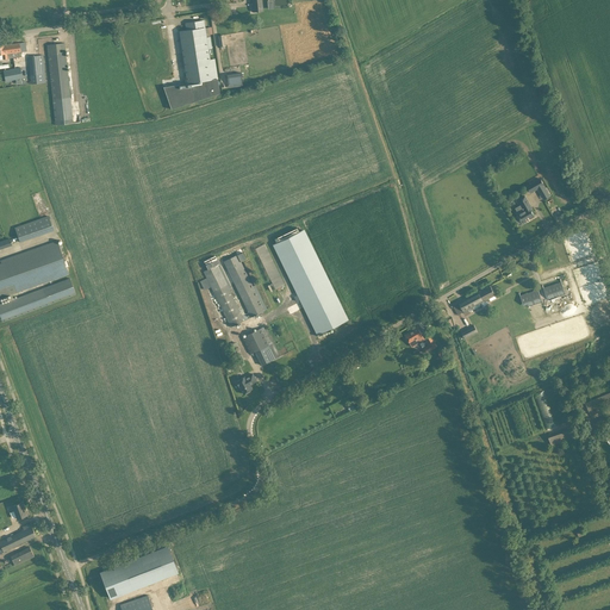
[(253,6),(254,12),(263,11),(261,0),(254,0),(255,6),(253,6)]
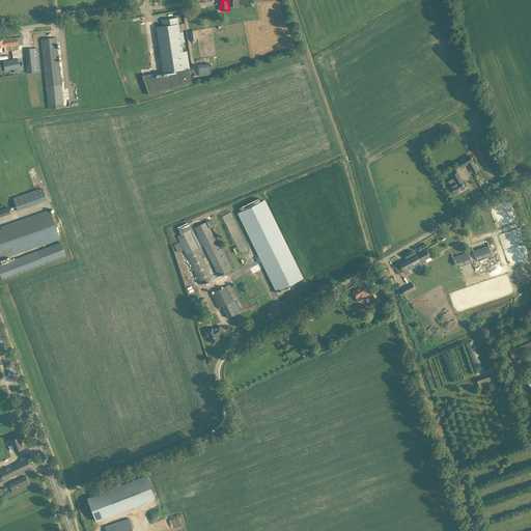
[(162,26),(156,27),(157,32),(163,73),(157,74),(160,91),(191,81),(191,78),(190,74),(187,51),(183,52),(182,43),(185,43),(184,37),(183,32),(179,32),(177,18),(161,20),(162,26)]
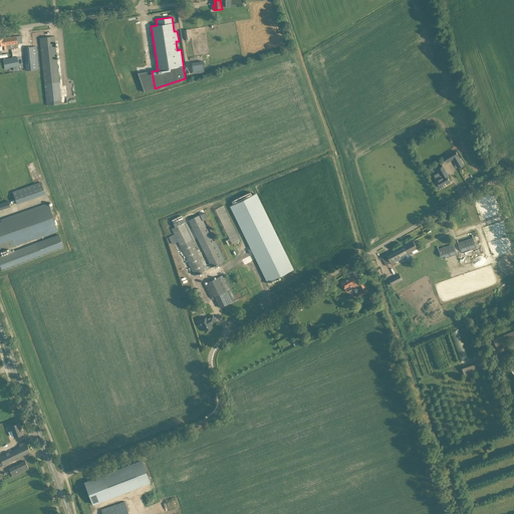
[(21,35),(0,38),(0,45),(2,45),(2,50),(18,48),(17,44),(22,43),(21,35)]
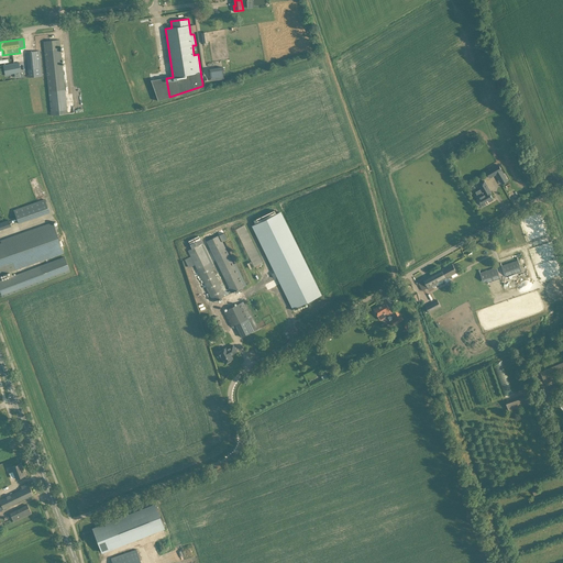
[(44,42),(52,116),(67,113),(59,40),(44,42)]
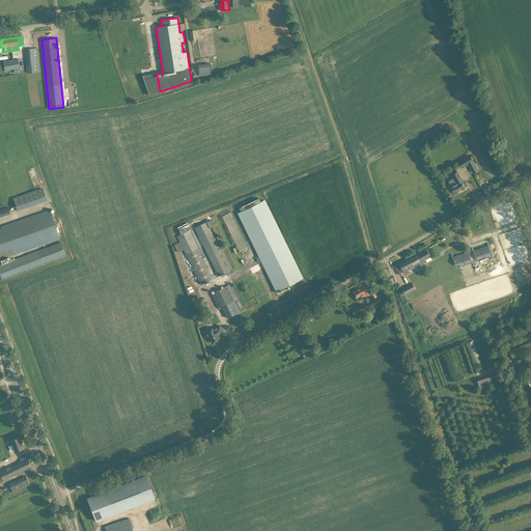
[(25,49),(28,73),(39,72),(37,48),(25,49)]
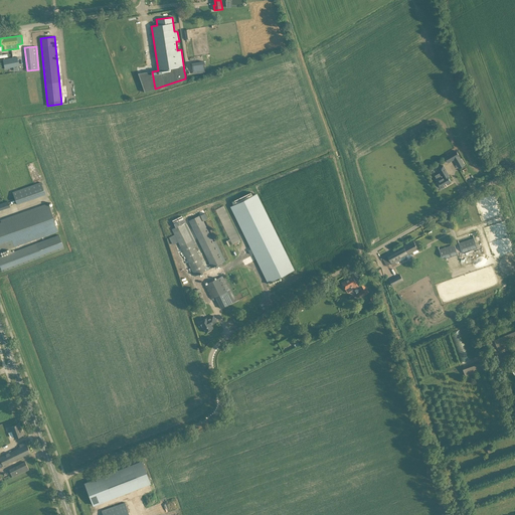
[(4,68),(13,67),(19,65),(17,56),(3,59),(4,68)]
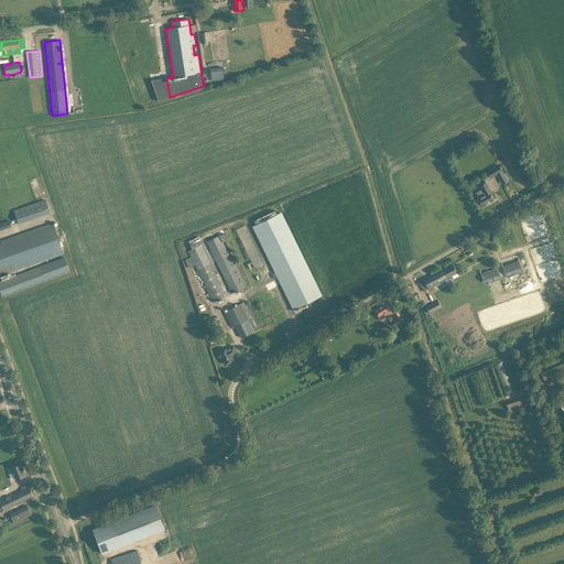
[(212,82),(224,79),(221,66),(209,69),(212,82)]
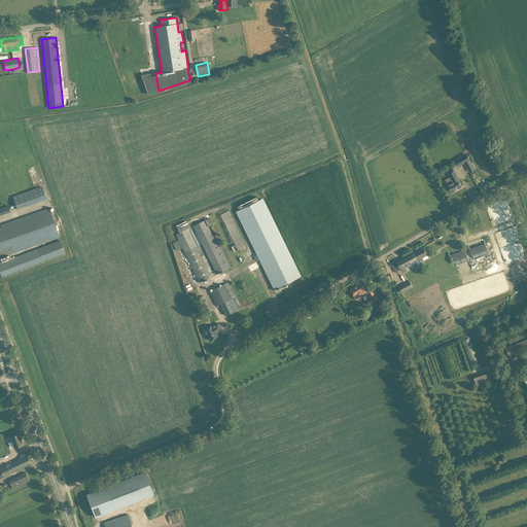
[(455,161),(458,167),(470,160),(466,154),(455,161)]
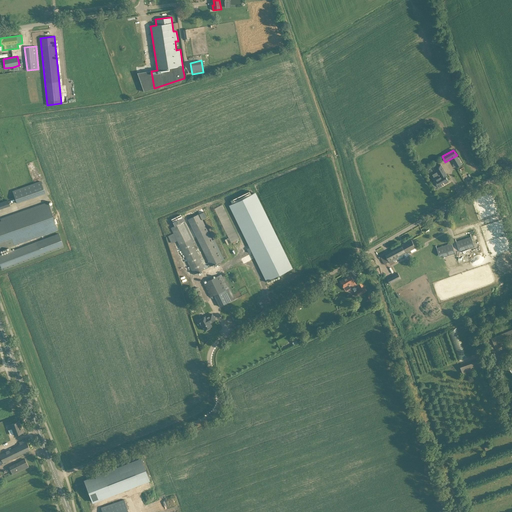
[(435,181),(431,183),(435,188),(438,187),(439,187),(443,185),(442,185),(448,181),(448,182),(449,181),(445,175),(446,174),(444,170),(441,164),(435,168),(437,172),(440,176),(434,180),(435,181)]
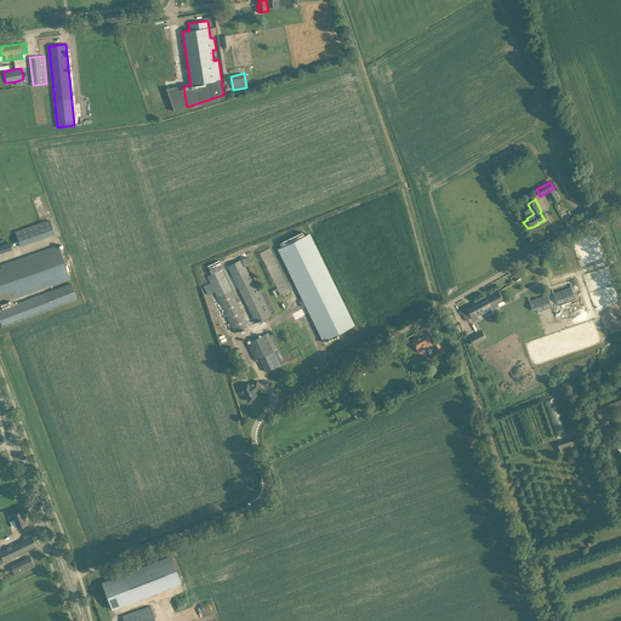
[(49,220),(15,232),(21,246),(55,235),(49,220)]
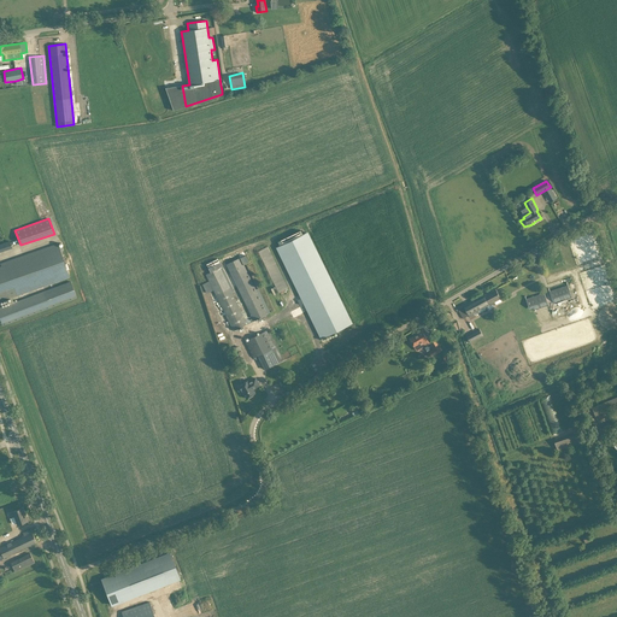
[(352,322),(307,233),(303,235),(300,230),(277,241),(280,246),(276,248),(321,338),(352,322)]
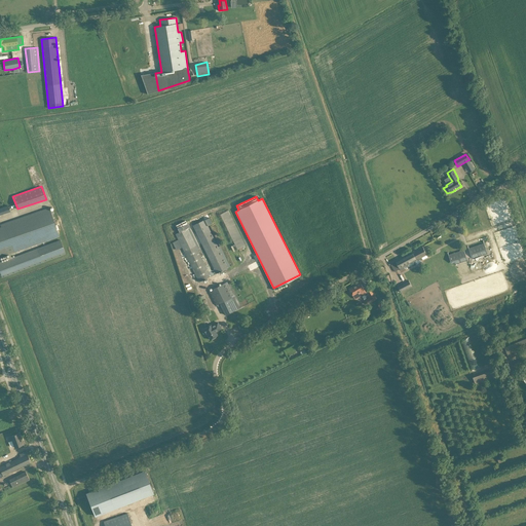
[(53,211),(50,212),(49,209),(0,225),(1,227),(0,227),(0,257),(43,242),(60,236),(57,229),(60,228),(59,224),(58,224),(58,223),(55,224),(55,225),(51,214),(54,213),(53,211)]
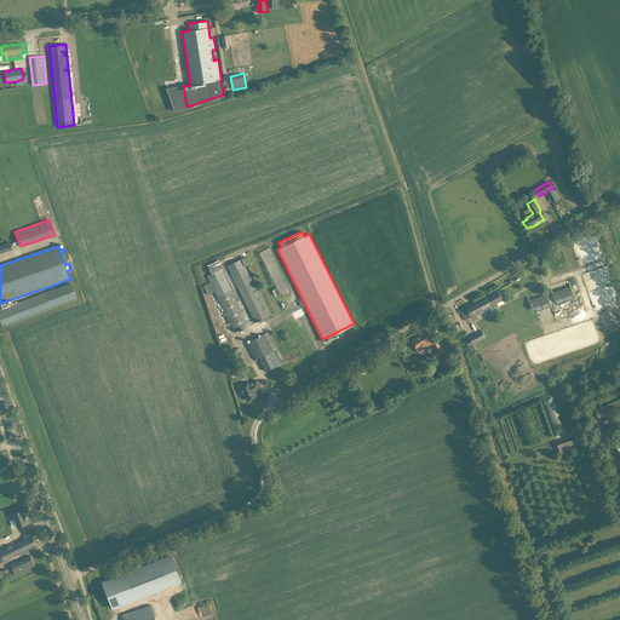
[(258,253),(279,294),(291,290),(270,247),(258,253)]
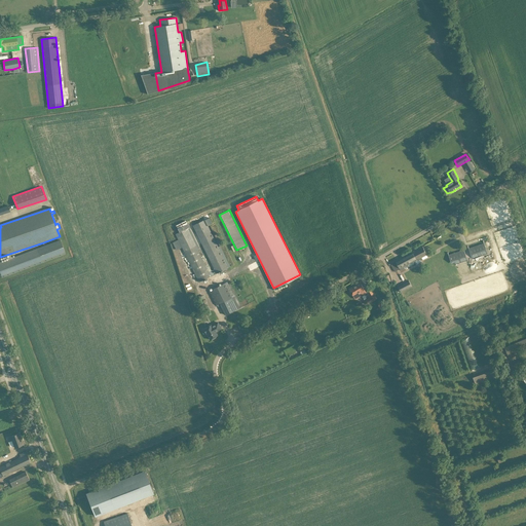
[(179,232),(176,234),(199,282),(228,268),(208,226),(212,223),(209,218),(204,220),(193,225),(197,233),(201,243),(215,269),(212,271),(209,272),(201,257),(197,249),(199,249),(189,227),(187,228),(184,229),(184,230),(180,223),(176,225),(179,232)]
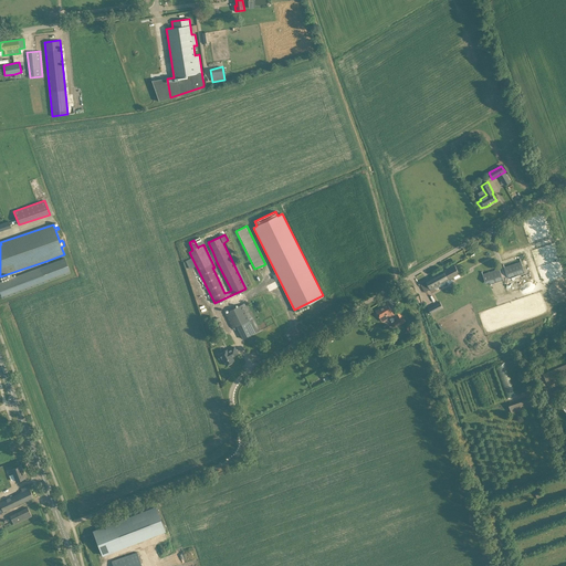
[(65,259),(0,282),(0,293),(2,299),(70,273),(65,259)]
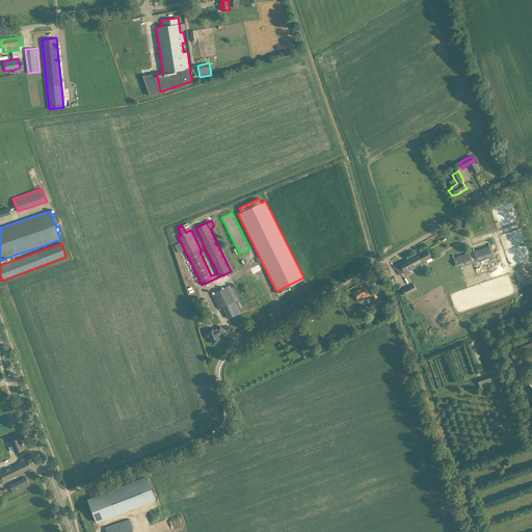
[(490,246),(474,251),(478,262),(483,260),(483,262),(489,260),(488,258),(494,257),(490,246)]
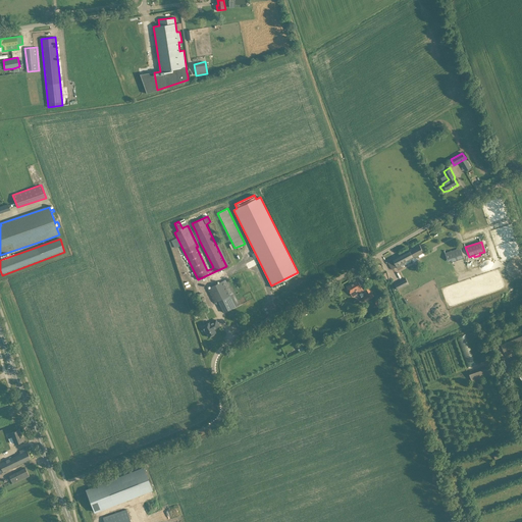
[(419,245),(387,261),(392,269),(397,267),(398,269),(412,261),(414,264),(419,261),(417,256),(424,253),(419,245)]
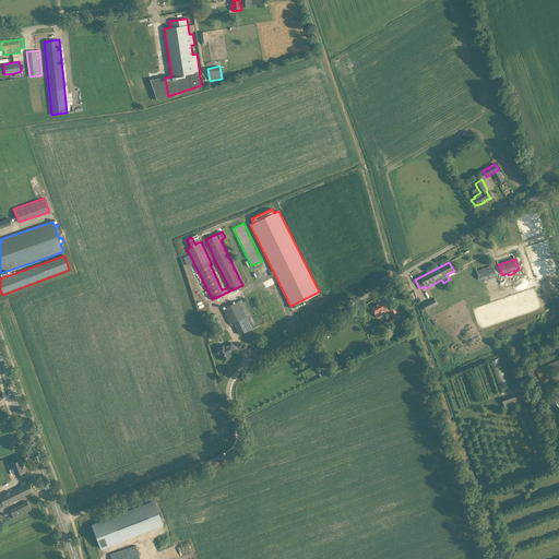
[(494,266),(477,272),(479,280),(484,278),(484,281),(486,281),(487,283),(492,281),(492,278),(497,276),(496,272),(494,266)]
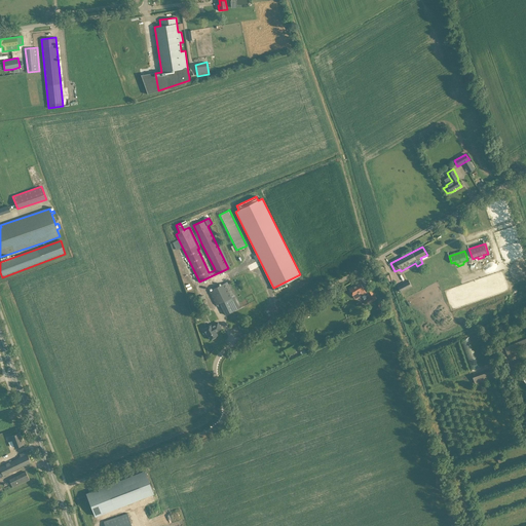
[(409,280),(398,286),(407,303),(411,301),(406,290),(412,287),(409,280)]
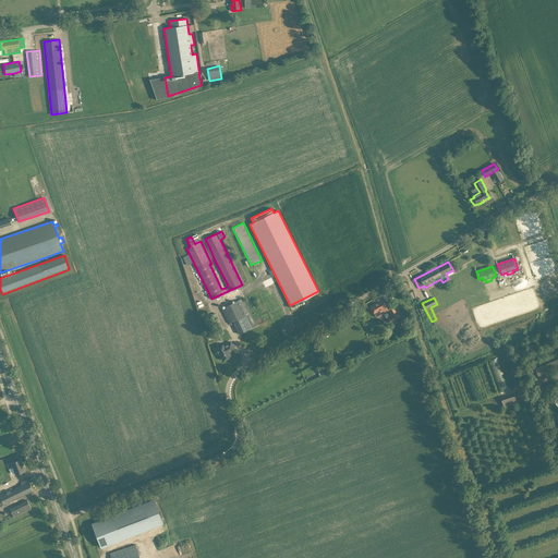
[(233,322),(240,334),(256,326),(242,299),(222,308),(229,324),(233,322)]
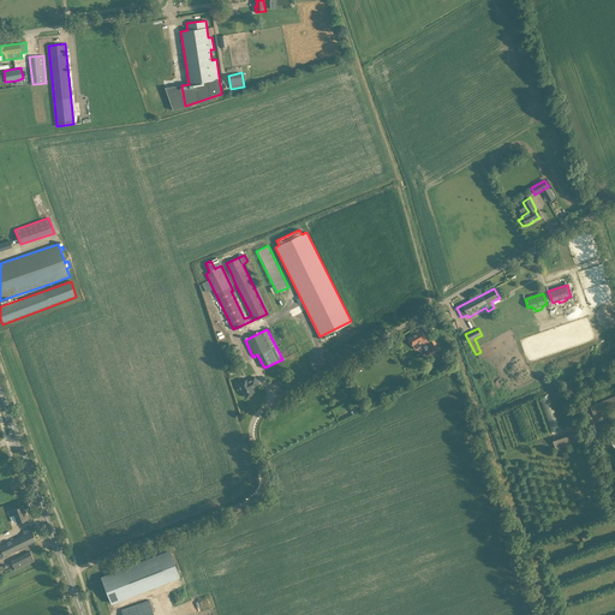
[(417,334),(410,339),(411,341),(410,341),(410,342),(411,345),(412,345),(413,345),(417,344),(419,348),(427,344),(425,342),(428,341),(425,338),(424,335),(421,329),(417,333),(417,334)]
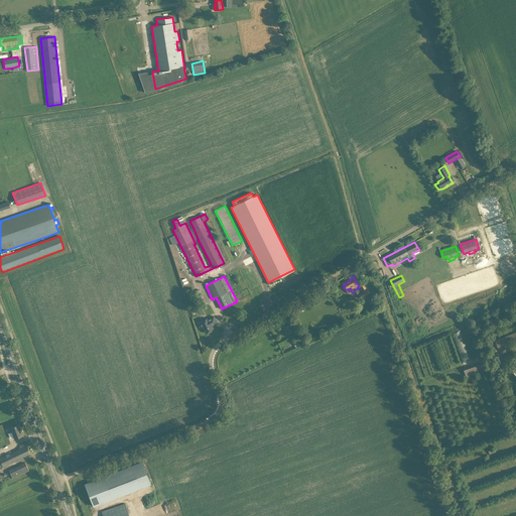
[(358,294),(361,298),(370,293),(364,283),(360,286),(363,291),(358,294)]
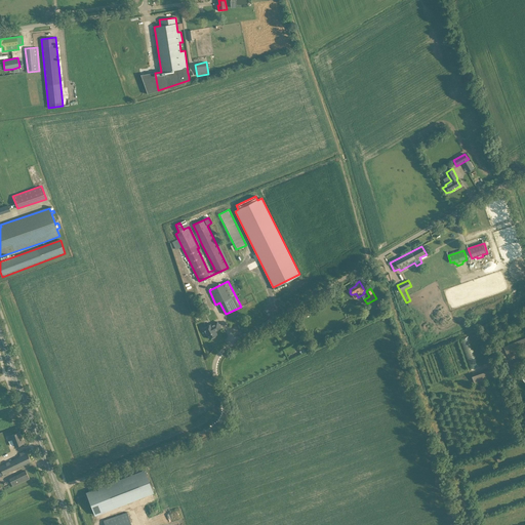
[(210,324),(202,329),(205,334),(206,333),(209,338),(211,337),(211,338),(215,336),(214,336),(216,334),(214,331),(220,328),(216,322),(211,325),(210,324)]
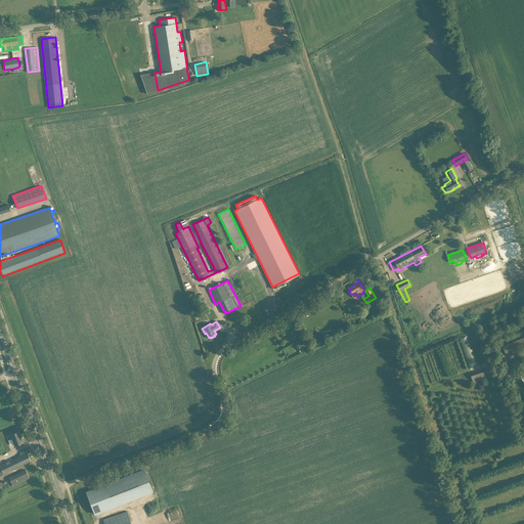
[(476,365),(468,335),(460,338),(468,367),(476,365)]
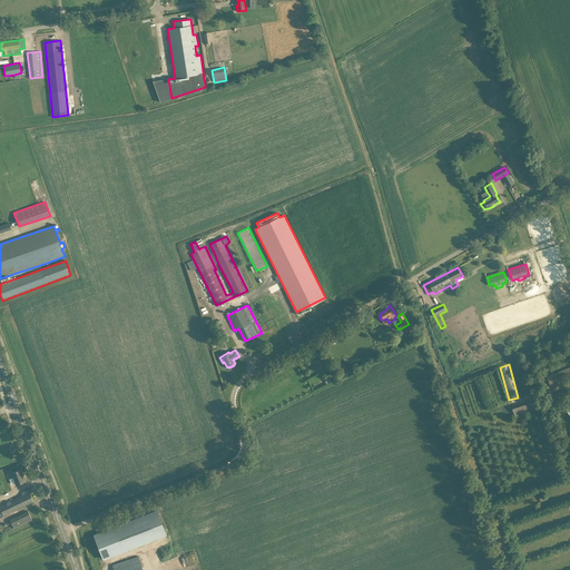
[(569,366),(548,376),(552,389),(561,385),(560,381),(569,376),(569,366)]
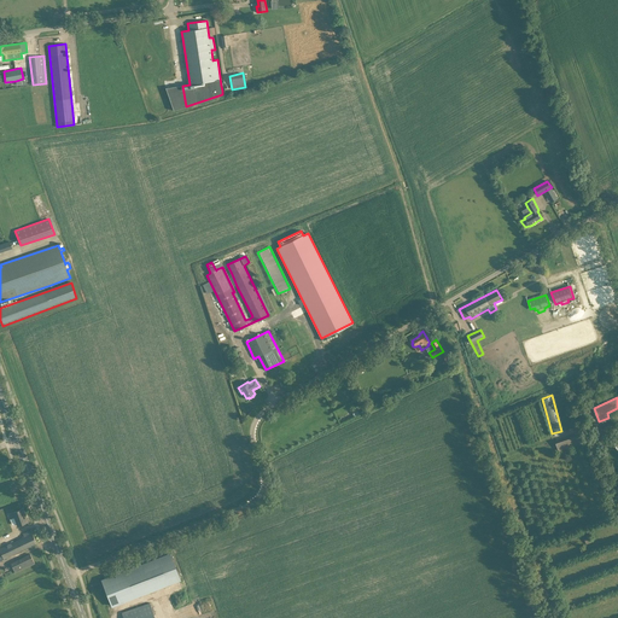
[(612,431),(617,427),(616,423),(596,430),(599,436),(600,435),(601,438),(612,433),(612,431)]
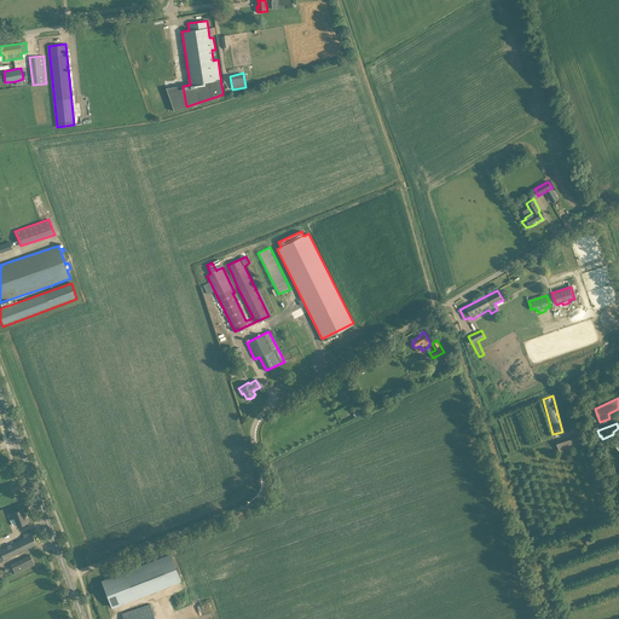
[(579,435),(555,441),(559,451),(582,445),(579,435)]
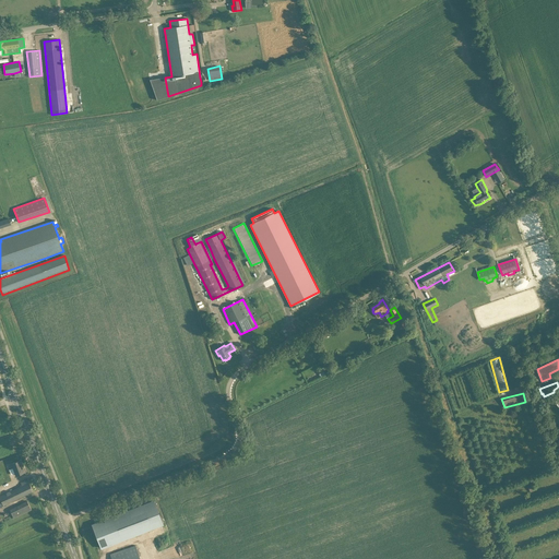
[(11,464),(15,475),(25,472),(23,465),(22,465),(20,461),(11,464)]
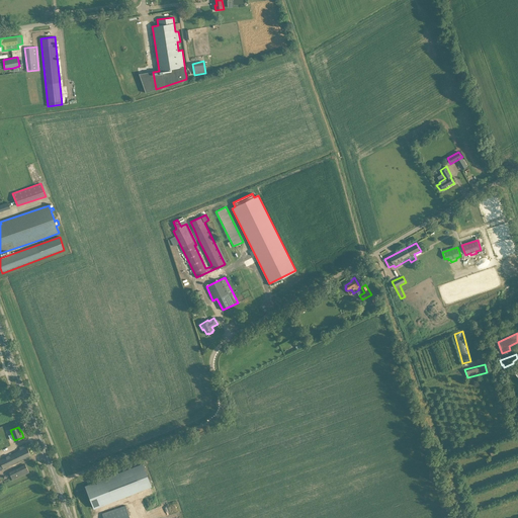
[(0,469),(30,455),(25,444),(23,445),(22,445),(22,446),(19,447),(19,449),(20,449),(0,459),(0,469)]
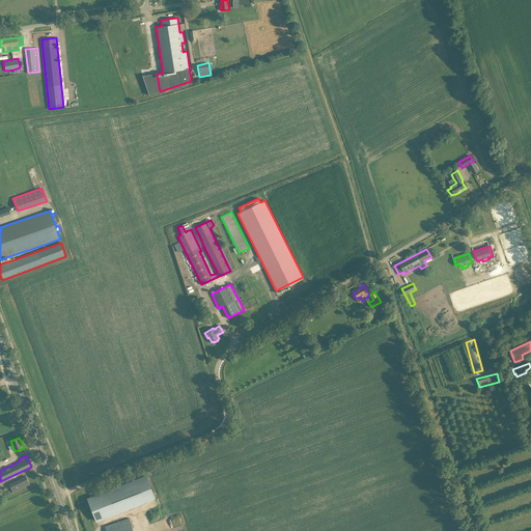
[(9,484),(14,493),(30,484),(26,476),(9,484)]
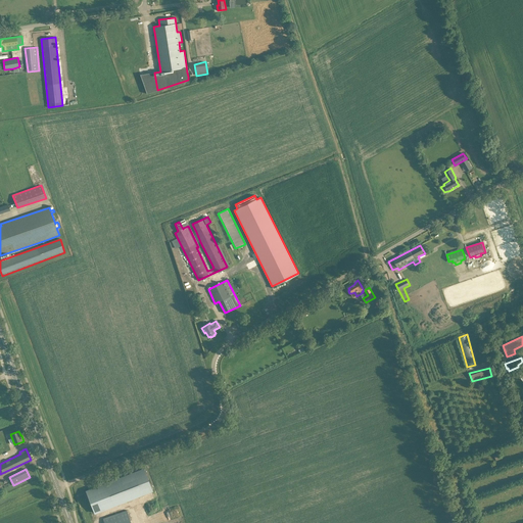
[(86,491),(94,513),(152,490),(144,469),(86,491)]
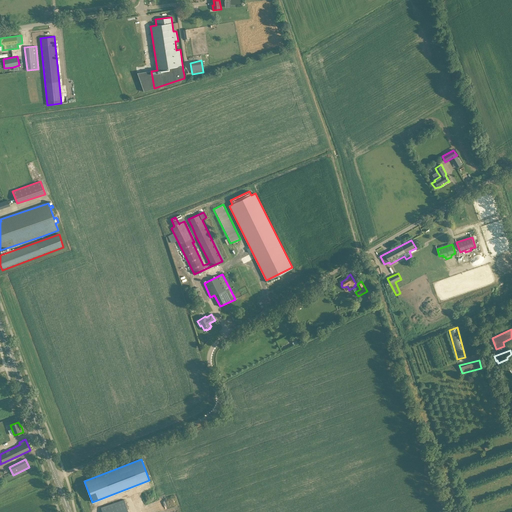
[(100,506),(101,511),(127,511),(124,500),(100,506)]
